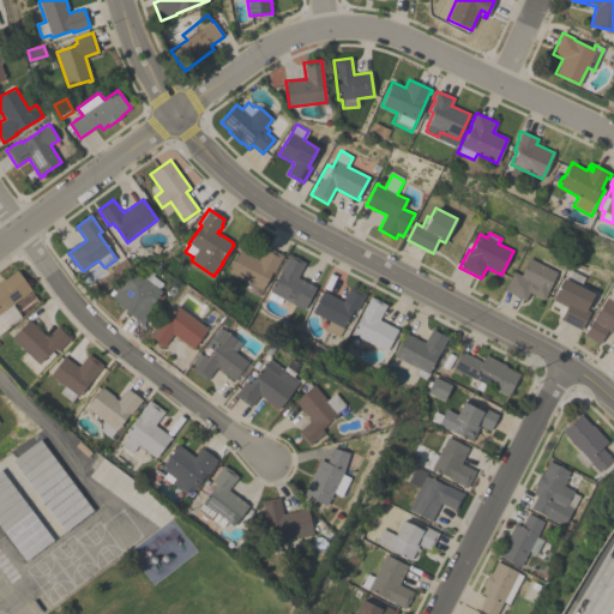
[(274,274),(271,272),(266,283),(265,283),(262,290),(228,274),(232,268),(229,266),(232,260),(234,262),(240,251),(258,260),(265,247),(282,256),(274,274)]
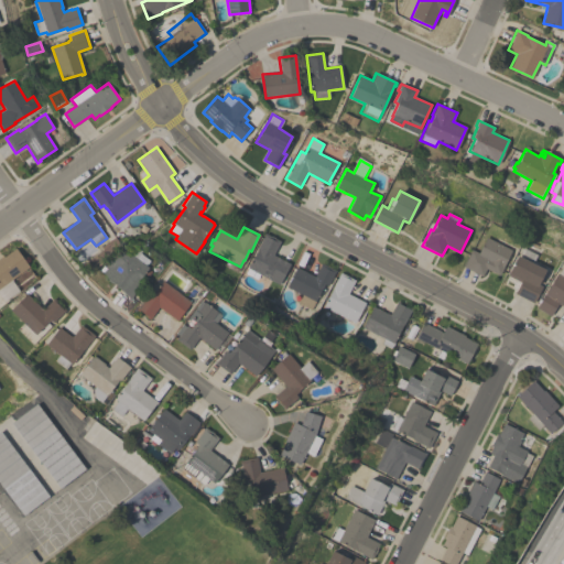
[(273,256),(290,263),(280,284),(259,274),(257,279),(246,273),(258,250),(257,249),(264,234),(280,241),(273,256)]
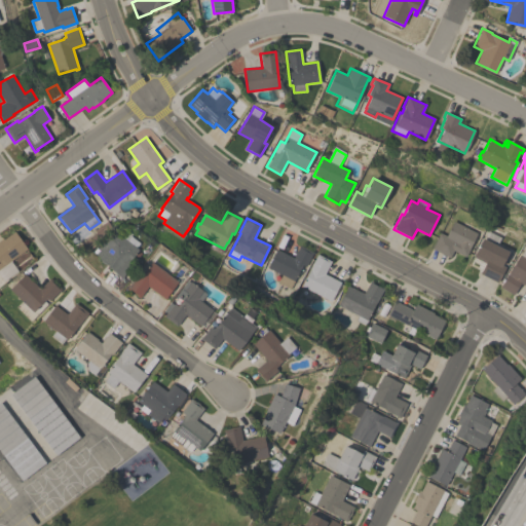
[(440,232),(446,236),(454,221),(477,233),(470,249),(465,257),(453,251),(450,258),(431,249),(440,232)]
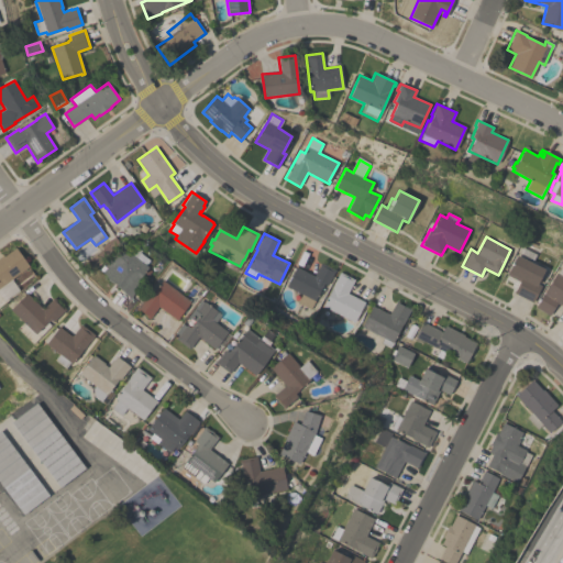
[(111,258),(113,261),(122,247),(129,252),(133,245),(141,251),(140,253),(150,261),(145,265),(148,267),(141,276),(145,278),(132,295),(133,296),(131,298),(122,291),(122,290),(112,282),(111,283),(107,279),(108,278),(100,273),(111,258)]
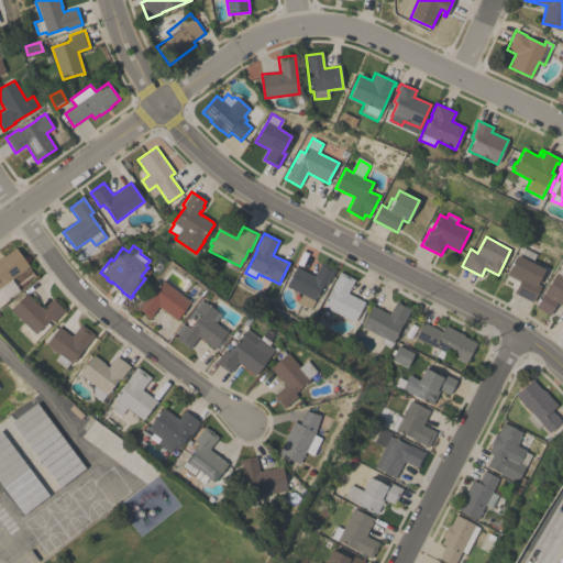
[(11,279),(19,290),(3,301),(0,296),(0,257),(3,255),(3,256),(15,247),(29,266),(11,279)]
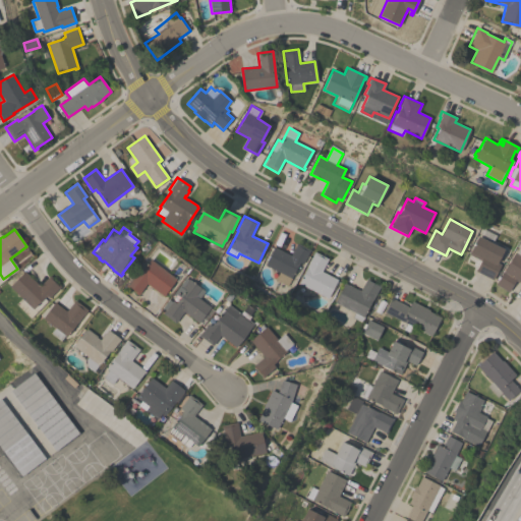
[(475,272),(480,261),(468,254),(478,236),(480,237),(483,230),(496,236),(491,243),(504,249),(497,263),(501,265),(493,280),(475,272)]
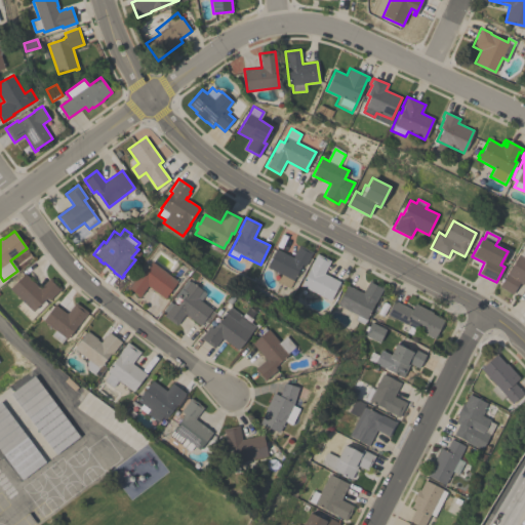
[(299,245),(313,251),(306,267),(301,265),(290,288),(278,282),(282,274),(268,267),(275,251),(274,251),(276,248),(293,257),(299,245)]
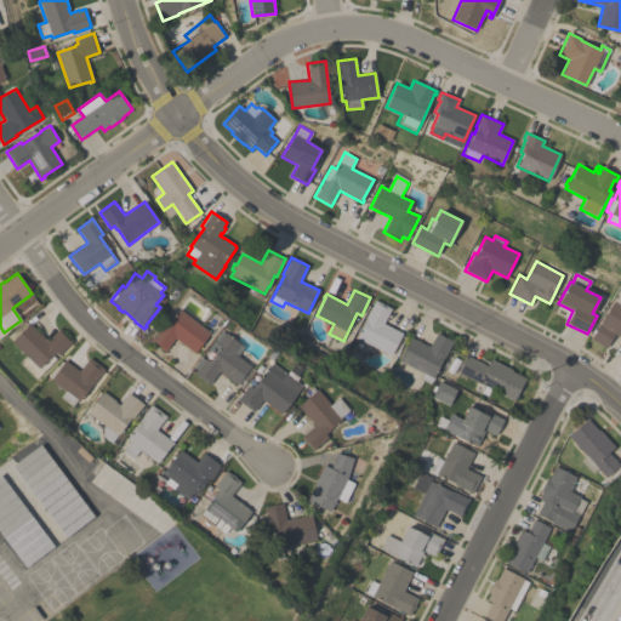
[(620,334),(619,337),(614,335),(605,348),(591,339),(594,334),(592,332),(594,329),(597,330),(614,301),(615,301),(620,295),(620,334)]
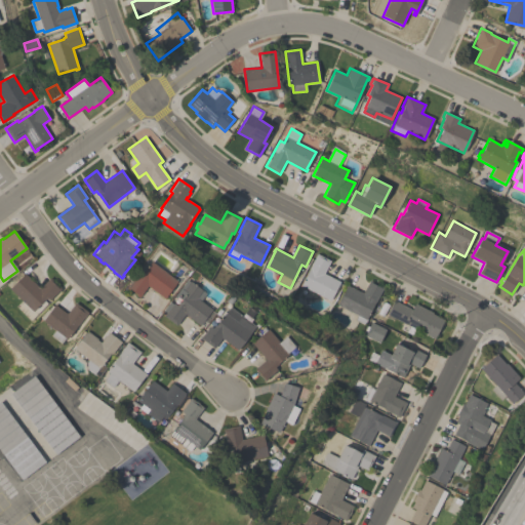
[(339,282),(330,300),(300,286),(310,270),(309,269),(316,253),(321,256),(322,255),(326,257),(325,258),(330,260),(324,274),(339,282)]
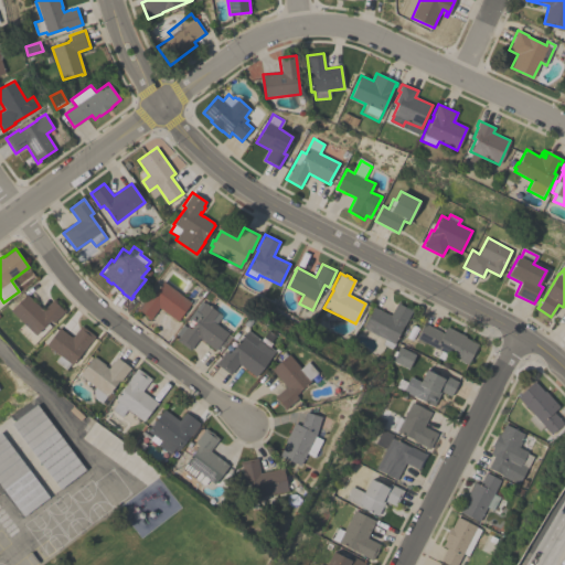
[(191,302),(190,304),(192,305),(181,320),(180,320),(178,322),(159,308),(149,320),(147,318),(148,317),(140,311),(139,312),(136,310),(137,308),(136,307),(146,295),(149,298),(152,295),(153,295),(163,281),(191,302)]
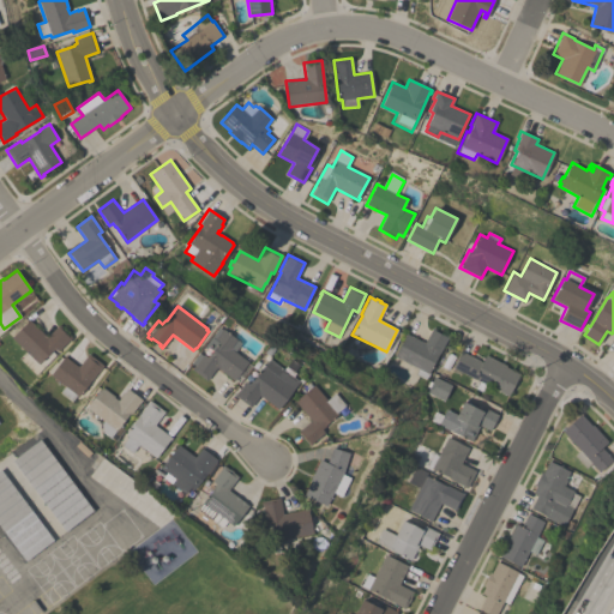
[(47,337),(59,325),(72,338),(70,341),(68,341),(58,353),(55,349),(53,351),(55,355),(36,375),(20,360),(28,354),(11,338),(26,321),(25,321),(28,319),(47,337)]
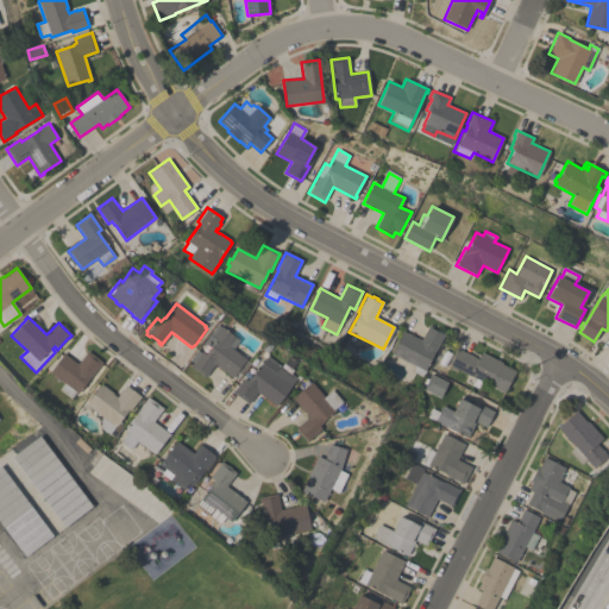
[(246,359),(232,377),(214,364),(205,377),(190,366),(193,363),(189,360),(217,324),(234,338),(228,345),(236,351),(246,359)]
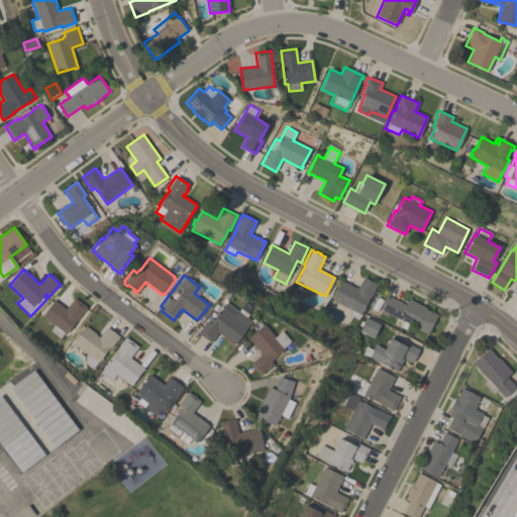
[(332,301),(340,284),(339,283),(341,281),(356,289),(364,276),(378,284),(377,286),(376,286),(360,315),(362,315),(359,320),(349,315),(351,313),(349,312),(349,310),(332,301)]
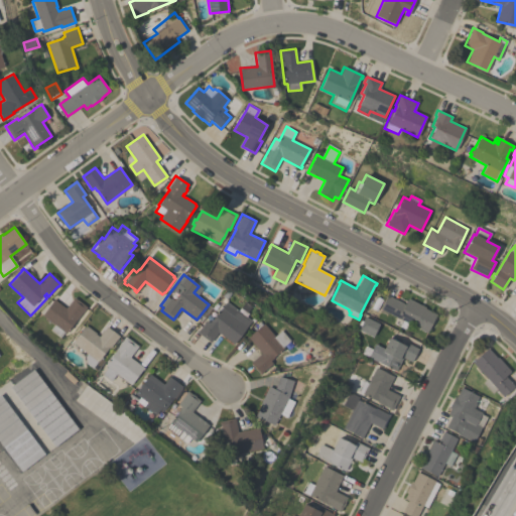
[(408,324),(405,329),(396,325),(398,318),(380,308),(387,295),(405,304),(408,298),(425,307),(424,308),(436,314),(426,333),(408,324)]
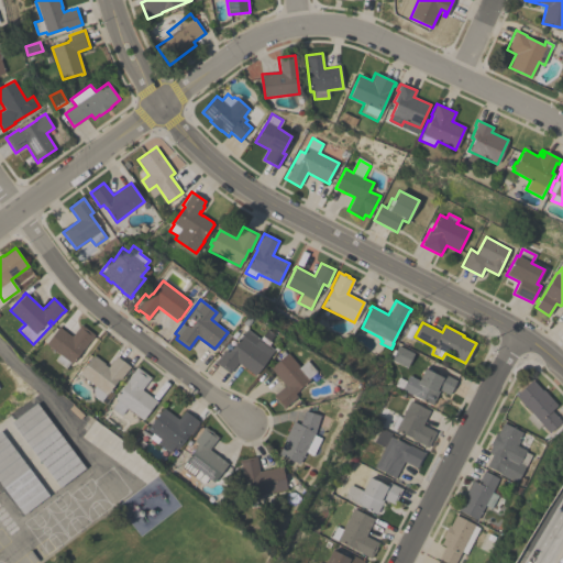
[(46,344),(59,327),(72,337),(81,324),(96,335),(92,340),(91,339),(72,364),(70,363),(66,368),(55,360),(59,354),(46,344)]
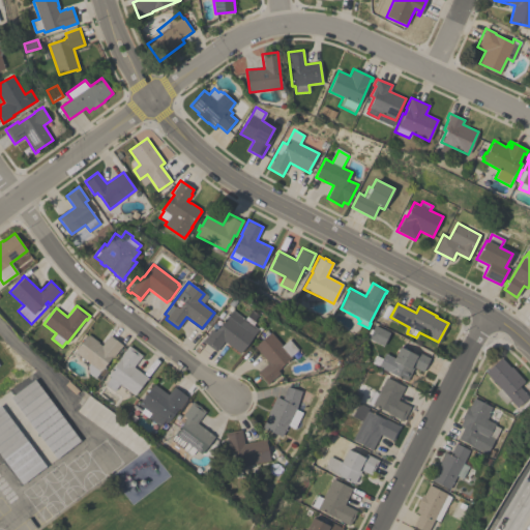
[(257,330),(240,353),(224,342),(216,351),(202,342),(211,329),(212,330),(213,329),(215,331),(216,328),(217,329),(231,311),(243,320),(257,330)]
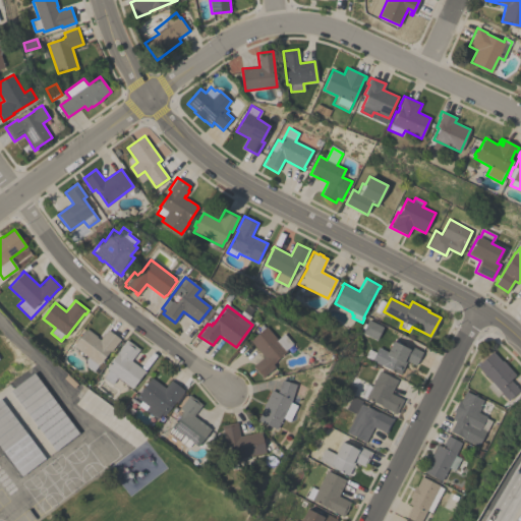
[(362,333),(368,320),(383,328),(377,341),(362,333)]
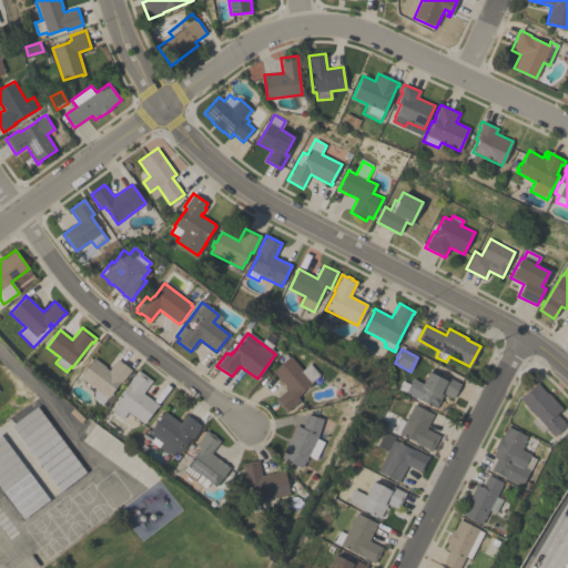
[(272,372),(290,356),(302,371),(310,364),(318,375),(312,382),(313,384),(297,397),(300,401),(290,409),(291,411),(287,413),(284,409),(285,408),(280,402),(279,403),(275,399),(287,389),(272,372)]
